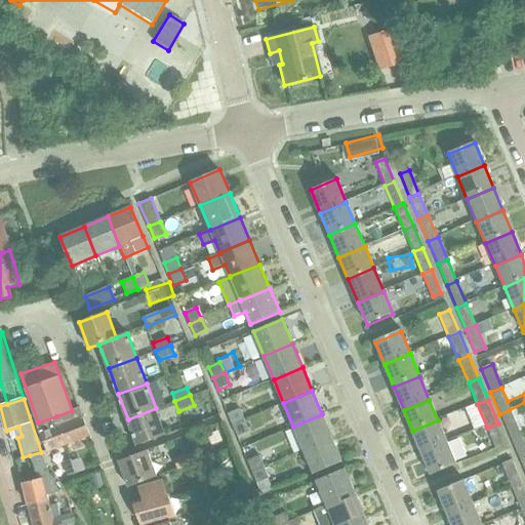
[(78,408),(72,410),(56,416),(66,445),(90,436),(83,416),(82,417),(78,408)]
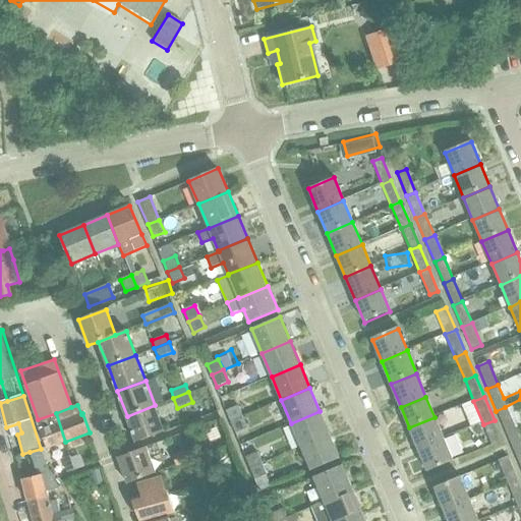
[(155,405),(127,416),(136,442),(165,430),(155,405)]
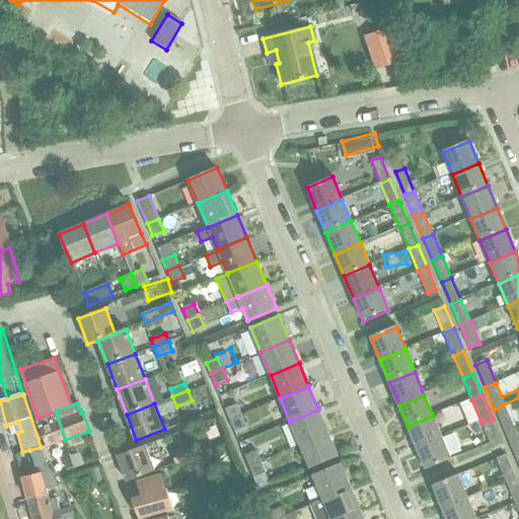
[(225,410),(230,420),(241,416),(241,414),(237,404),(225,410)]
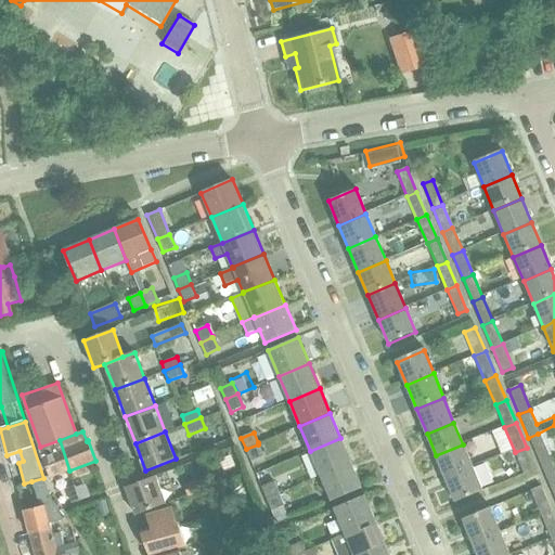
[(528,438),(538,461),(547,457),(538,434),(528,438)]
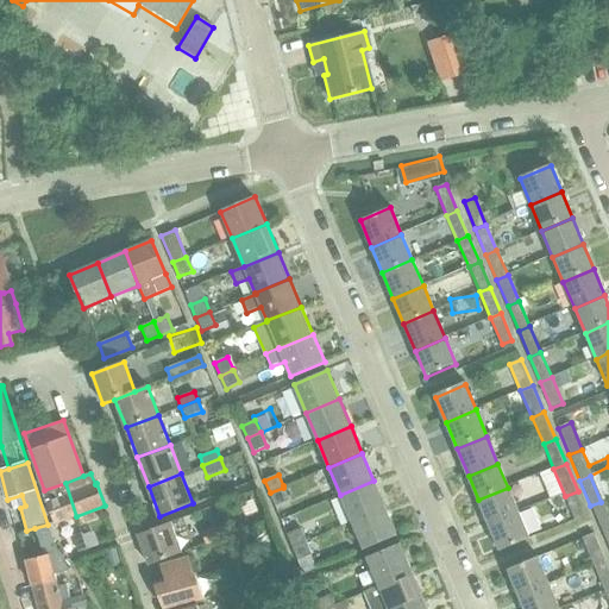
[(340,495),(351,521),(384,508),(374,481),(340,495)]
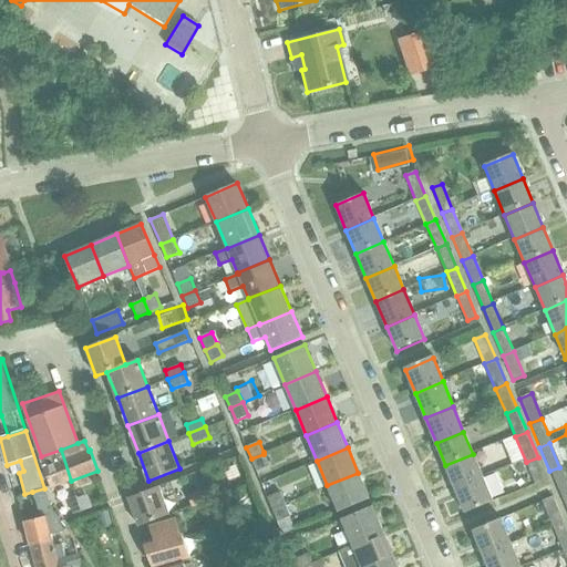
[(61,450),(41,456),(52,487),(71,481),(61,450)]
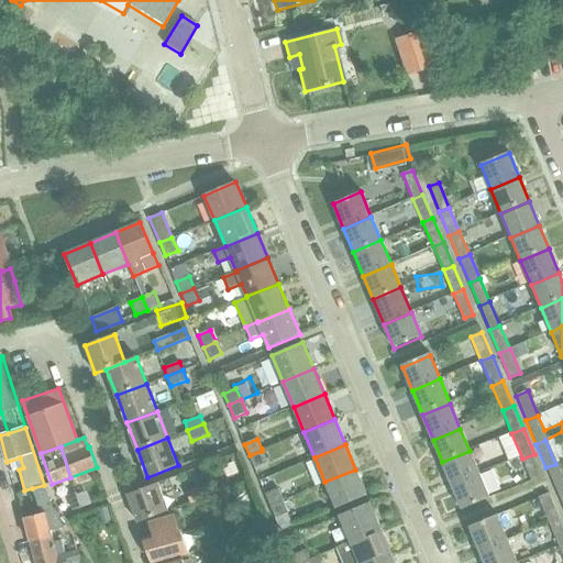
[(262,451),(250,455),(255,468),(268,463),(262,449),(262,451)]
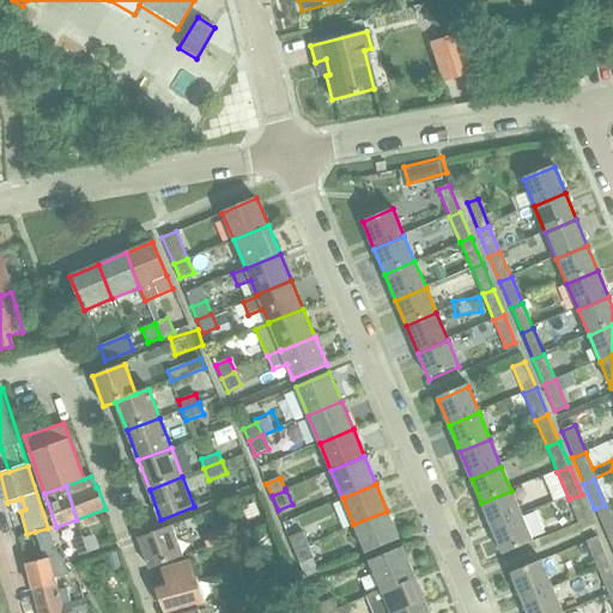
[(481,503),(492,530),(522,519),(511,491),(481,503)]
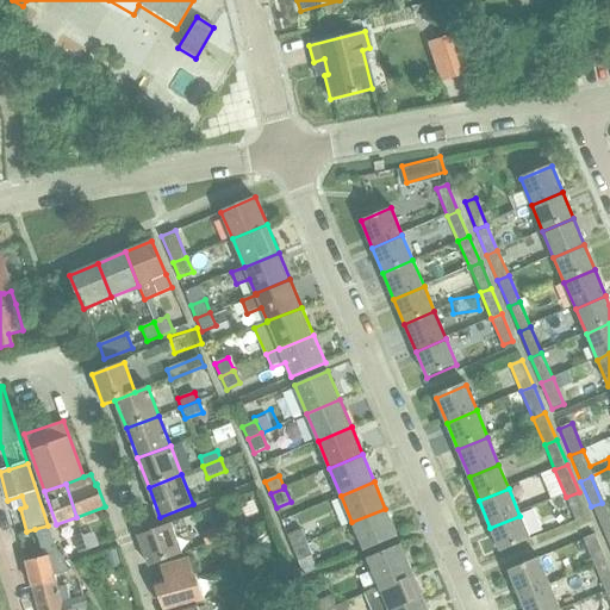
[(241,498),(250,518),(267,511),(257,490),(241,498)]
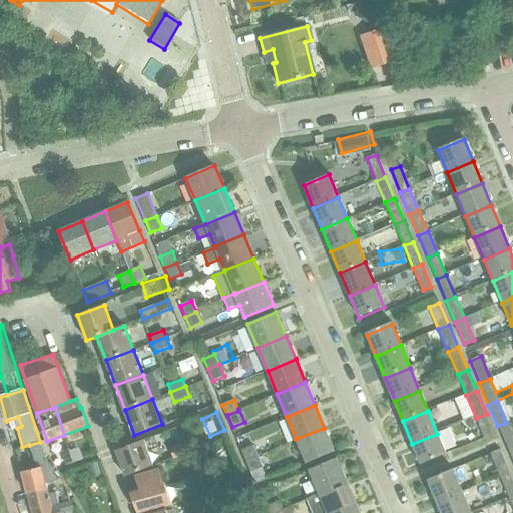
[(487,414),(476,418),(485,438),(495,433),(487,414)]
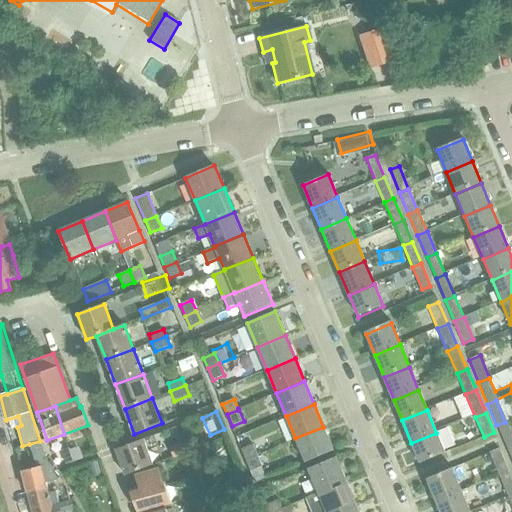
[(496,425),(506,448),(511,444),(511,437),(505,422),(496,425)]
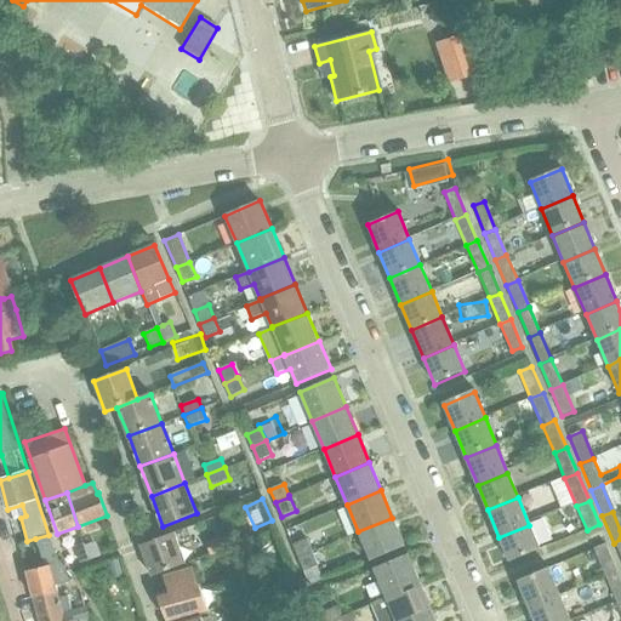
[(392,518),(358,531),(370,559),(403,545),(392,518)]
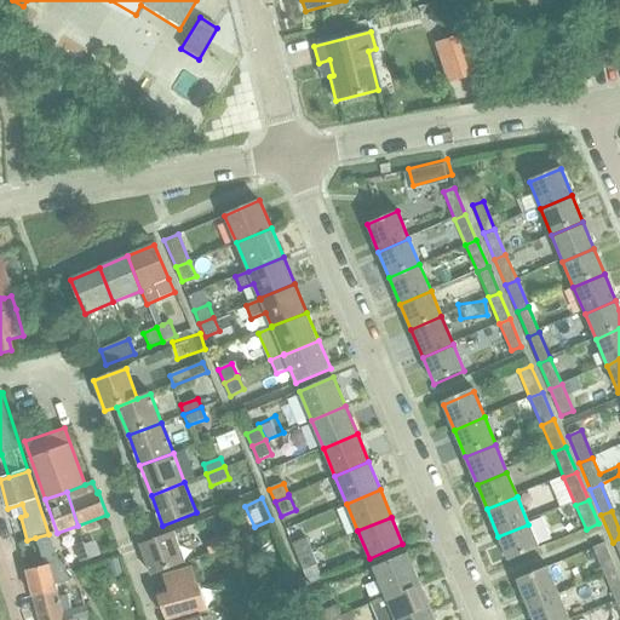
[(528,524),(498,537),(510,563),(539,551),(528,524)]
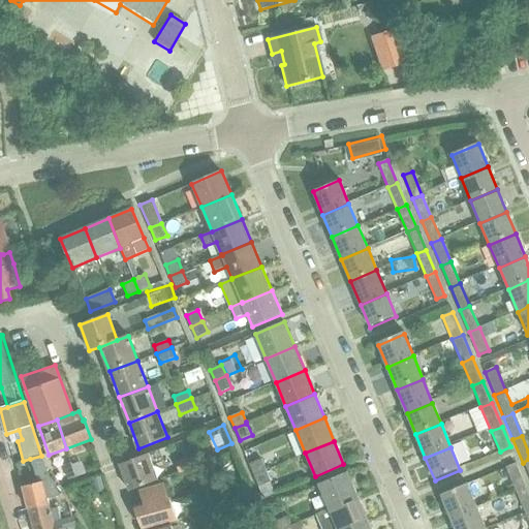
[(120,465),(129,491),(159,479),(149,454),(120,465)]
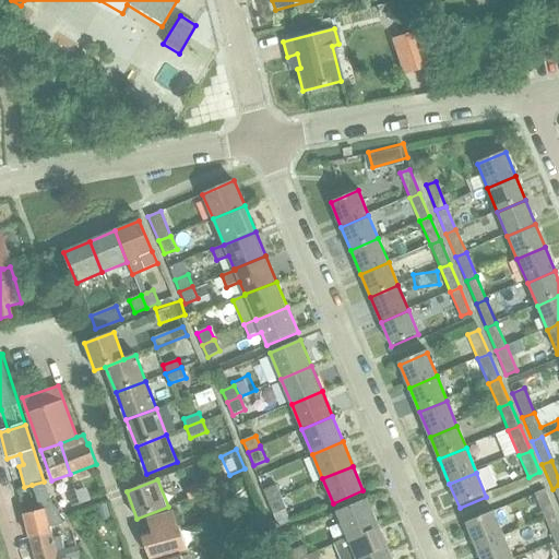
[(24,514),(31,537),(48,533),(47,527),(51,526),(64,522),(51,504),(44,482),(32,485),(38,511),(24,514)]
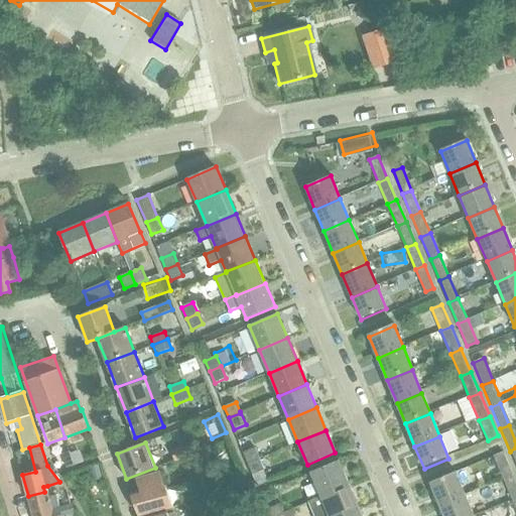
[(243,453),(248,464),(259,459),(255,447),(243,453)]
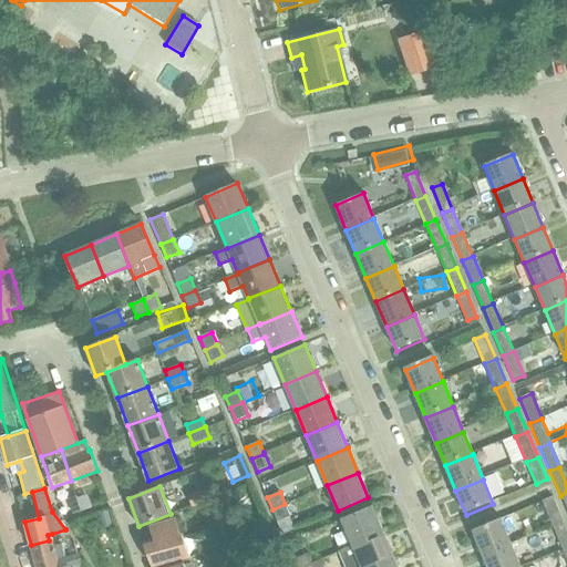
[(553,525),(562,522),(552,497),(543,501),(553,525)]
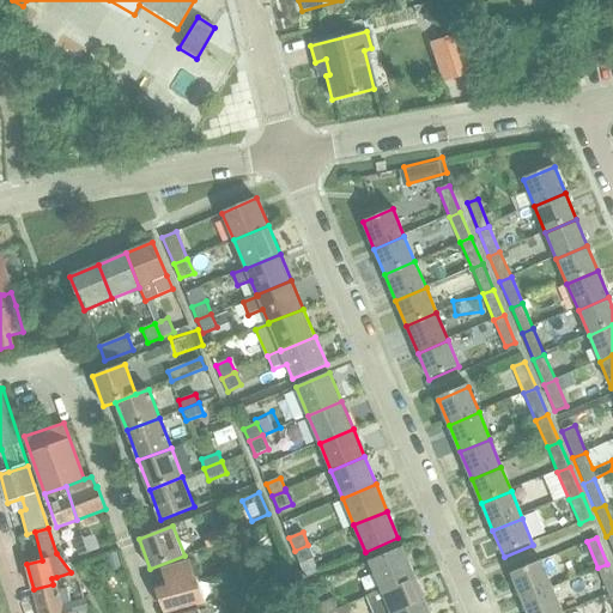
[(308,545),(295,551),(301,564),(323,554),(317,541),(309,545),(308,545)]
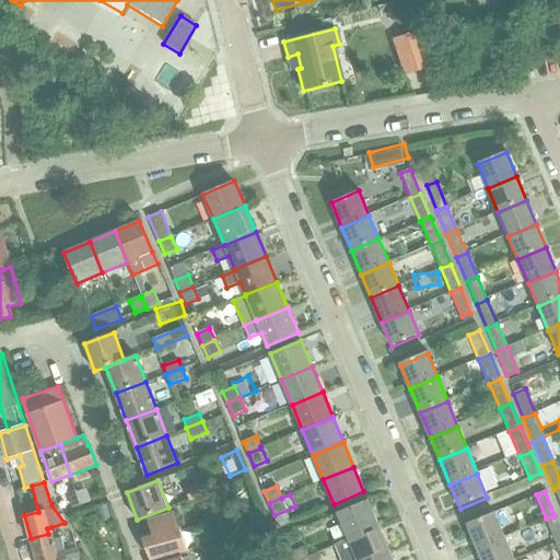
[(338,513),(348,538),(377,526),(368,501),(338,513)]
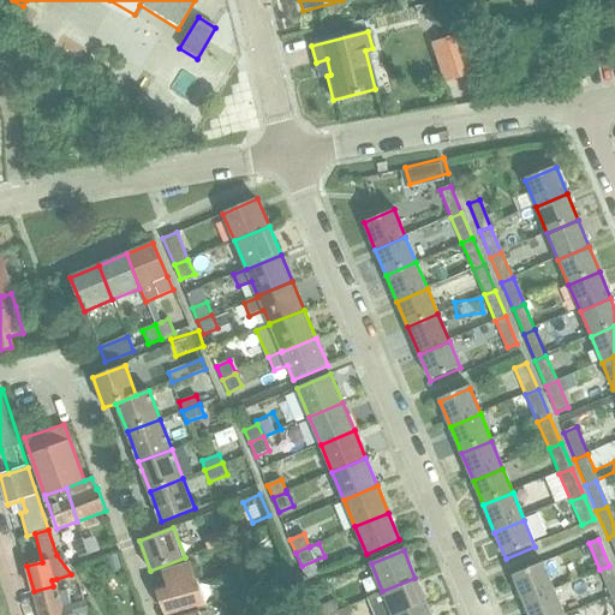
[(156,585),(167,614),(199,603),(208,601),(198,572),(197,572),(192,557),(163,567),(168,581),(156,585)]
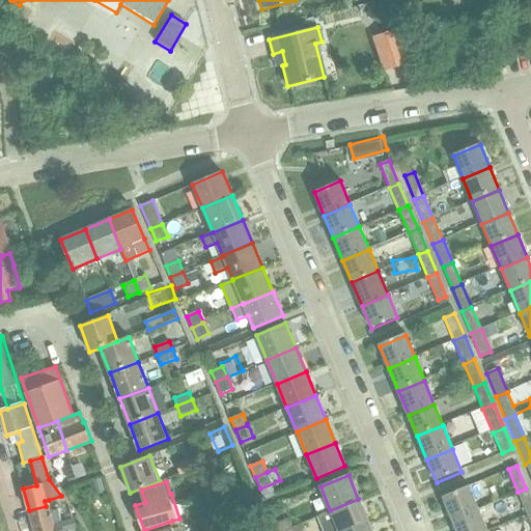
[(443,498),(452,519),(478,508),(469,487),(443,498)]
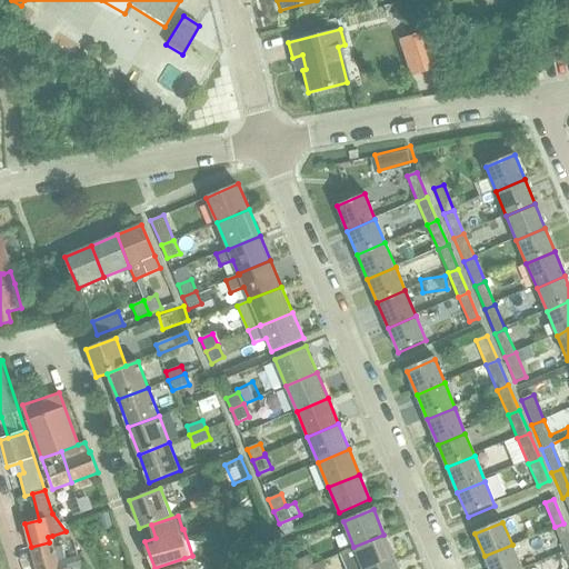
[(563,552),(568,549),(568,536),(563,523),(555,527),(555,529),(537,537),(540,543),(558,536),(563,552)]
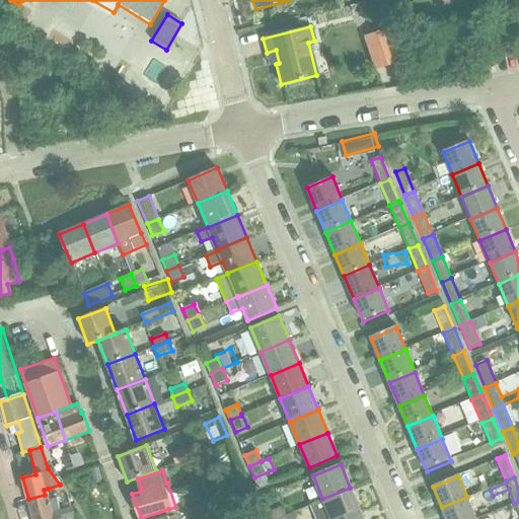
[(322,499),(310,504),(316,518),(340,518),(360,511),(350,488),(322,499)]
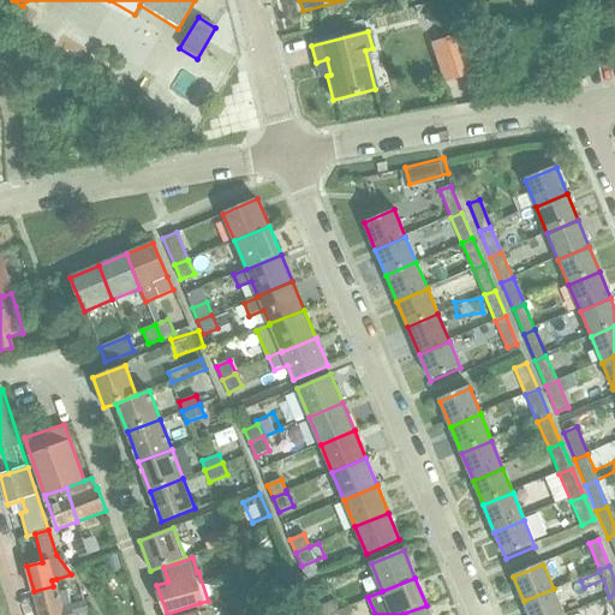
[(57,579),(52,580),(53,586),(34,591),(40,614),(77,614),(93,610),(88,601),(84,603),(72,605),(69,590),(59,592),(57,579)]
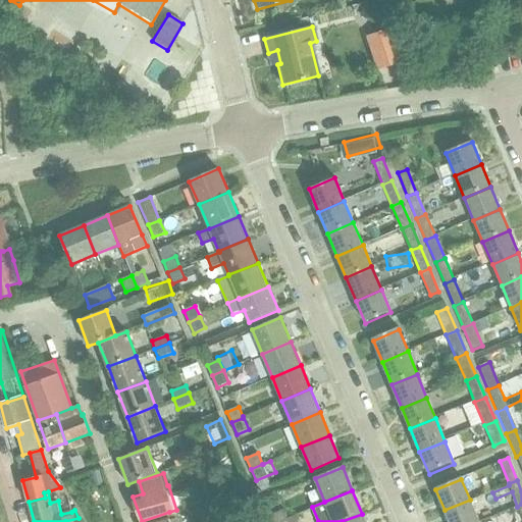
[(445,510),(449,521),(479,521),(470,500),(445,510)]
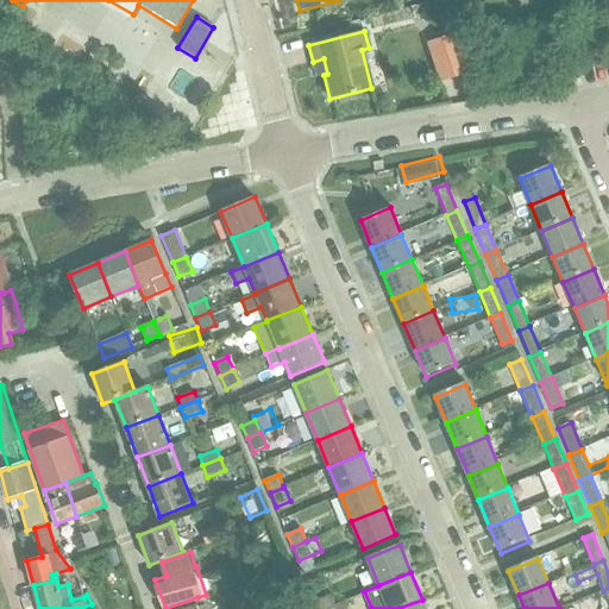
[(315,602),(318,608),(330,608),(334,607),(330,596),(315,602)]
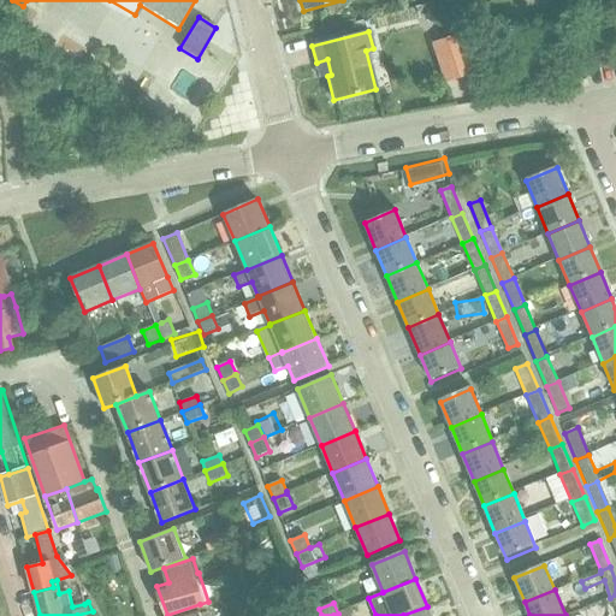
[(203,615),(200,604),(167,615),(203,615)]
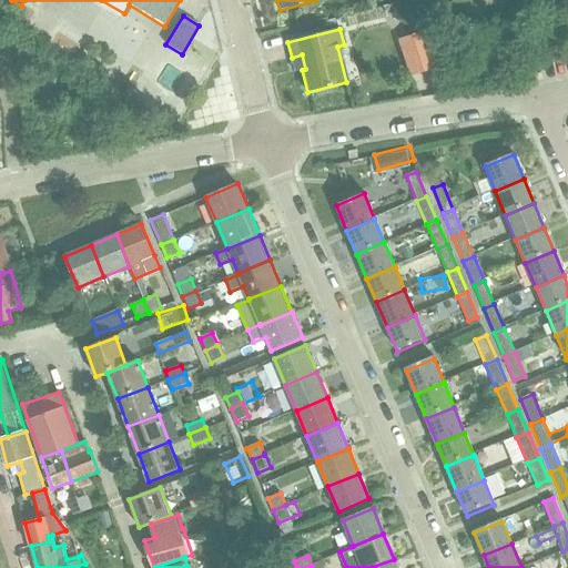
[(528,563),(530,567),(545,567),(541,558),(528,563)]
